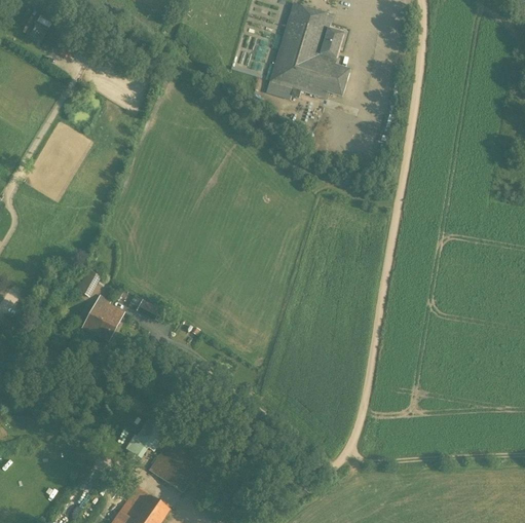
[(299,96),(301,89),(327,97),(328,91),(341,95),(349,67),(334,63),(344,32),(328,27),(332,13),(293,2),(270,78),(265,90),(290,99),(291,94),(299,96)]
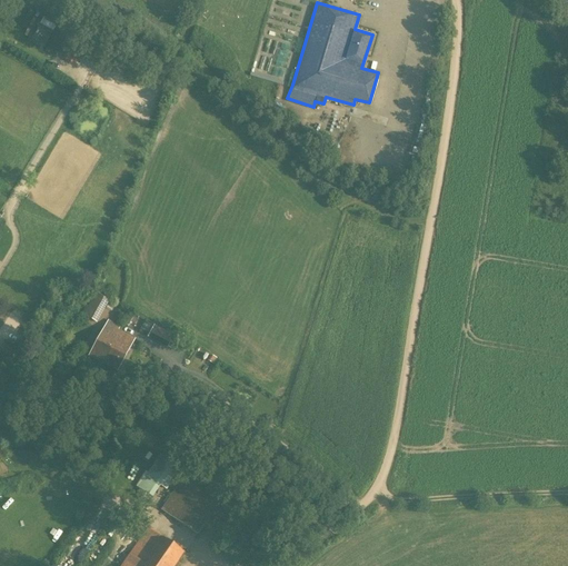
[(88,354),(100,360),(116,333),(115,331),(118,325),(107,318),(88,354)]
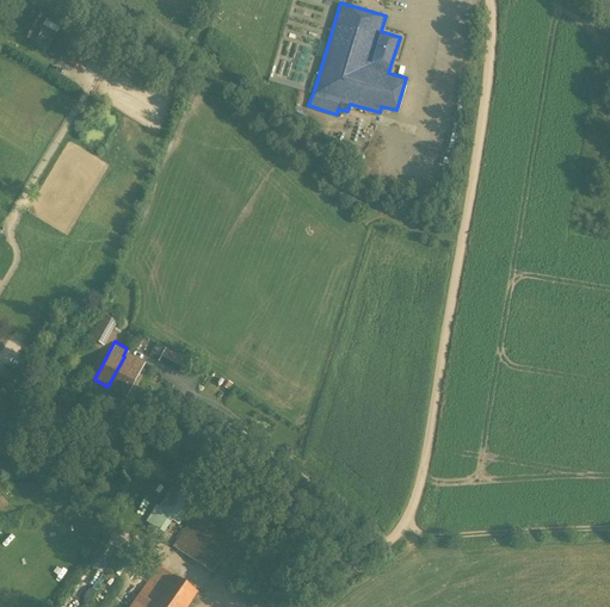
[(156,359),(178,370),(185,357),(164,345),(156,359)]
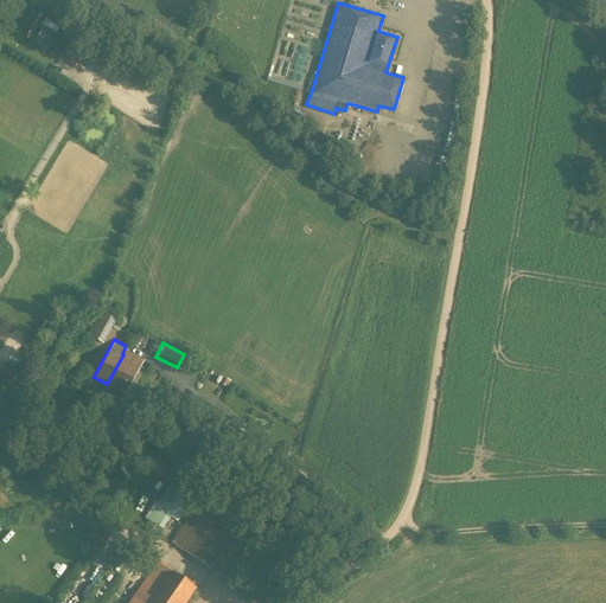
[(123,354),(107,384),(123,393),(140,363),(123,354)]
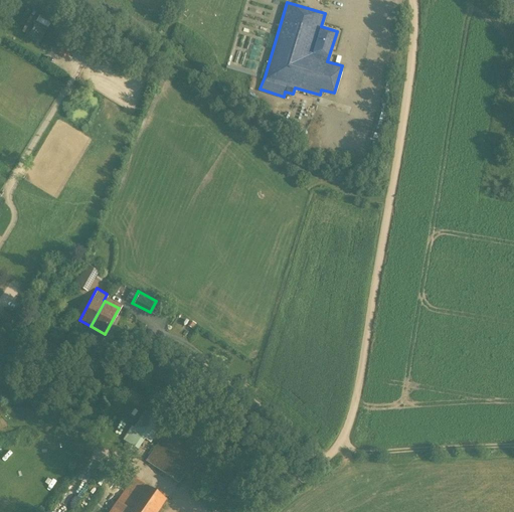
[(42,346),(30,347),(31,361),(40,360),(40,358),(43,358),(42,346)]
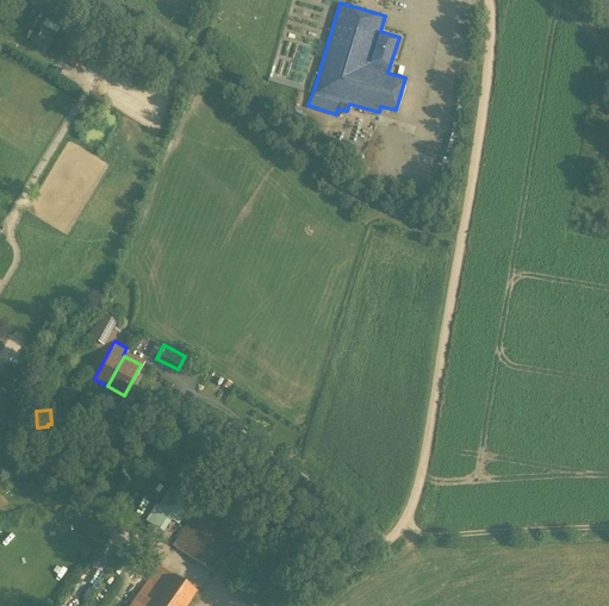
[(148,520),(161,529),(200,470),(187,462),(148,520)]
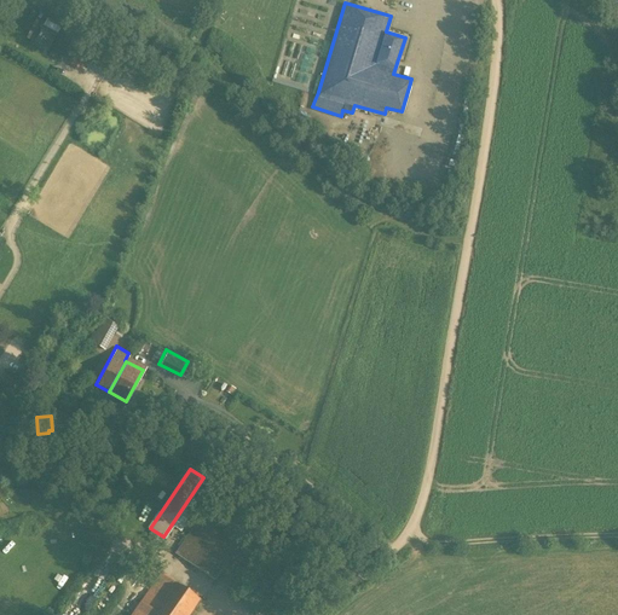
[(204,508),(174,551),(212,576),(242,533),(204,508)]
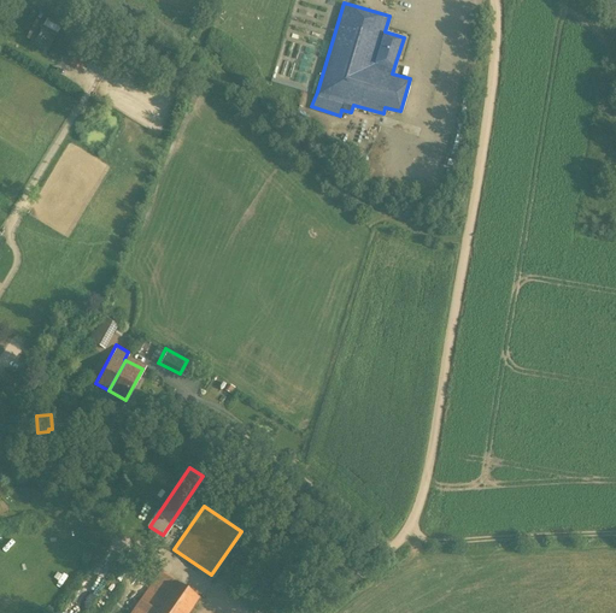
[(186,612),(198,595),(172,578),(162,571),(132,612),(186,612)]
